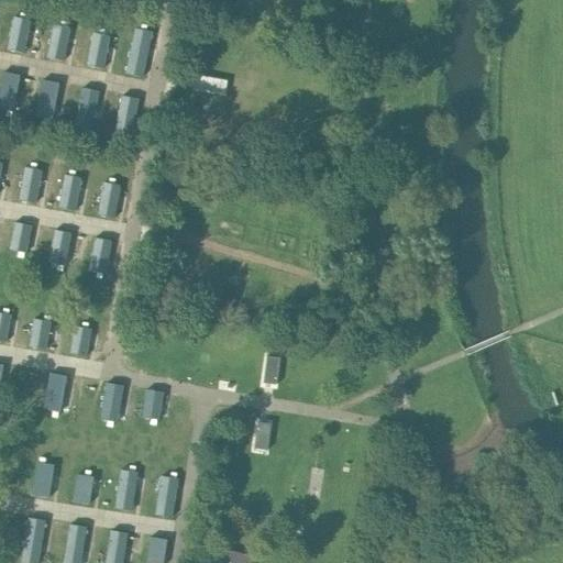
[(29,14),(11,11),(4,50),(22,53),(29,14)]
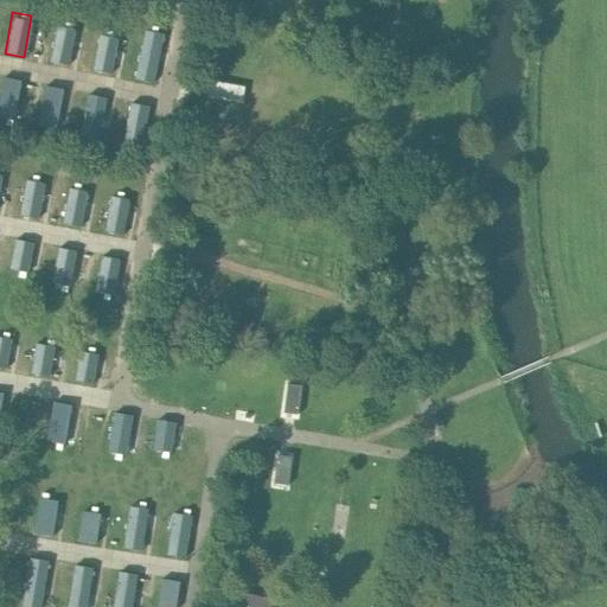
[(74,25),(55,21),(48,62),(66,65),(74,25)]
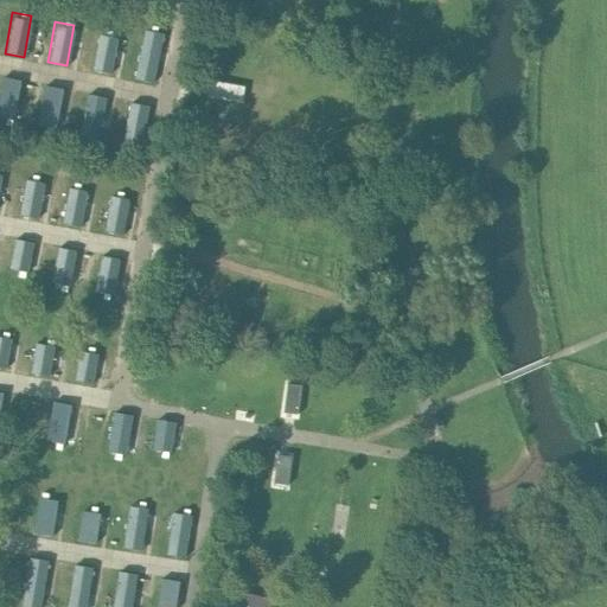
[(164,33),(145,30),(135,78),(154,82),(164,33)]
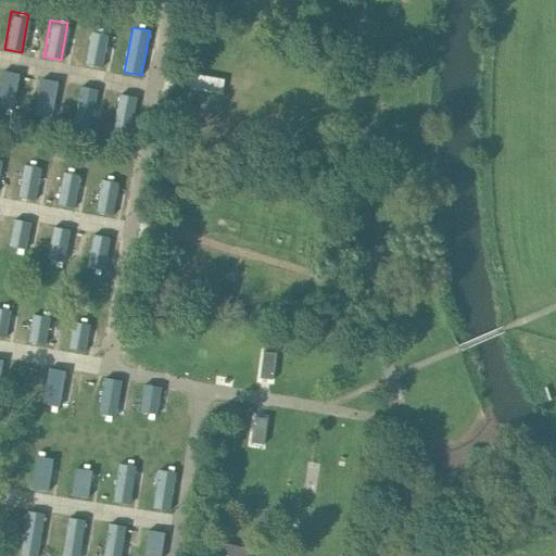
[(109,33),(90,30),(86,65),(103,67),(109,33)]
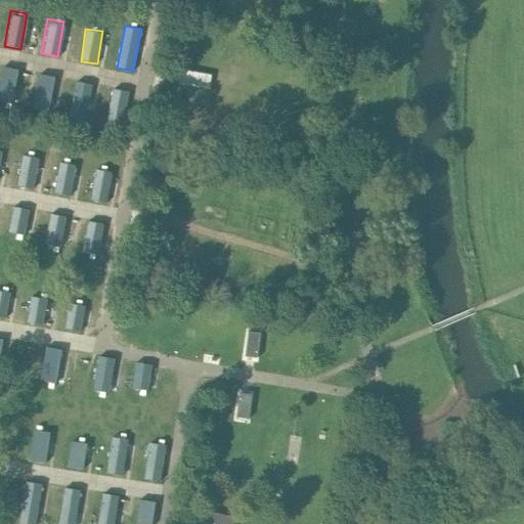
[(19,69),(3,66),(0,84),(0,99),(13,102),(19,69)]
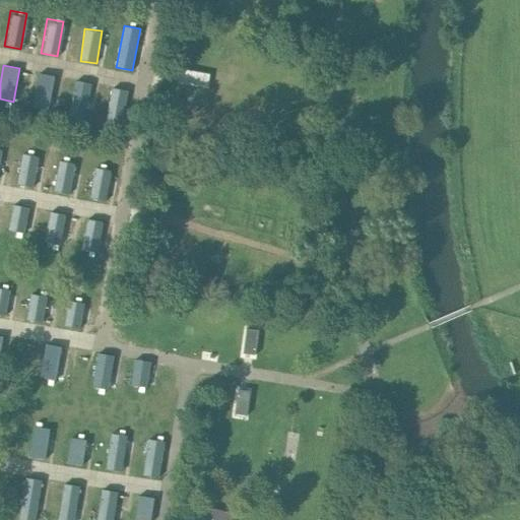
[(56,75),(40,72),(34,106),(50,109),(56,75)]
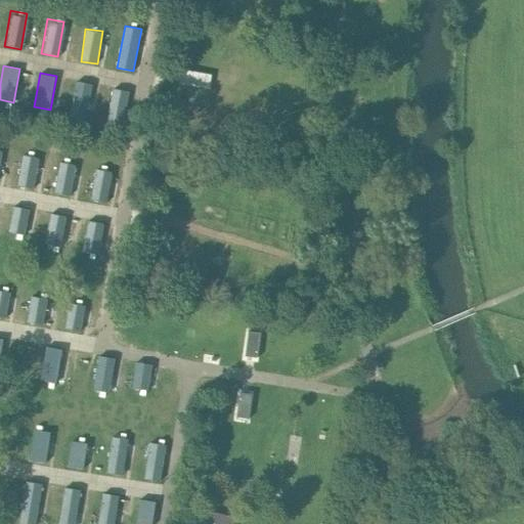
[(90,85),(74,82),(67,116),(83,119),(90,85)]
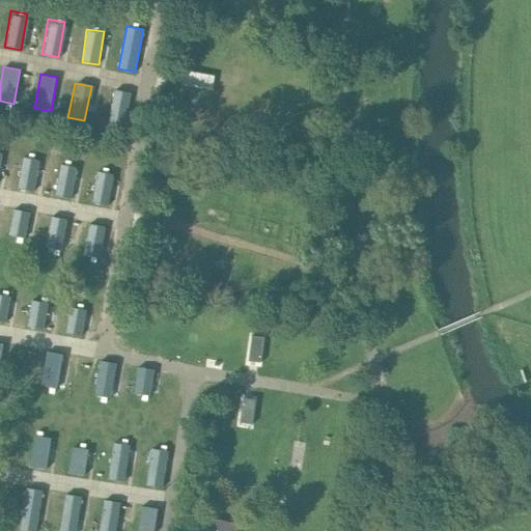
[(130,94),(113,91),(107,124),(123,128),(130,94)]
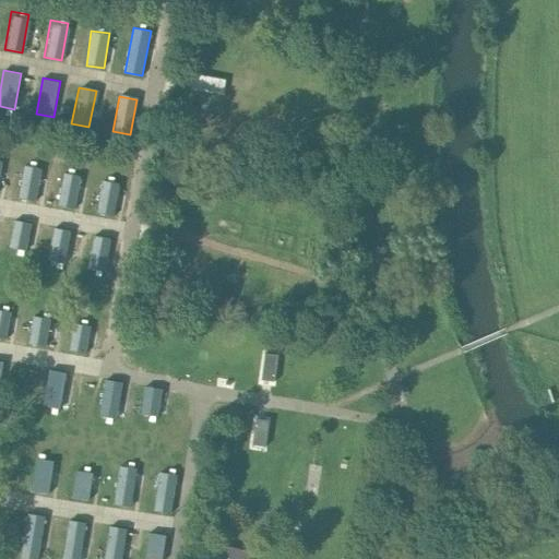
[(40,168),(23,165),(16,201),(34,204),(40,168)]
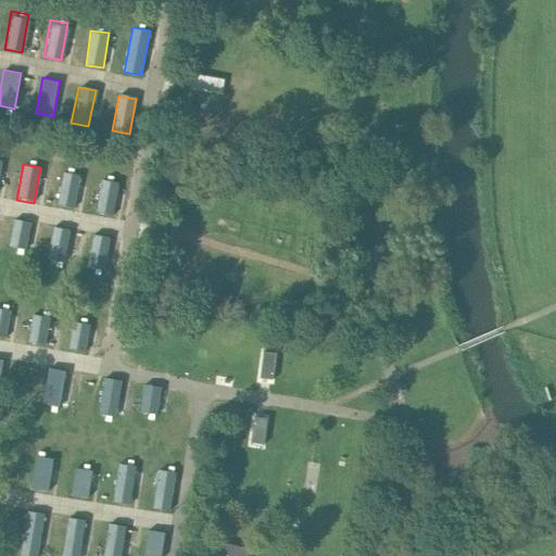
[(79,175),(62,172),(55,206),(73,210),(79,175)]
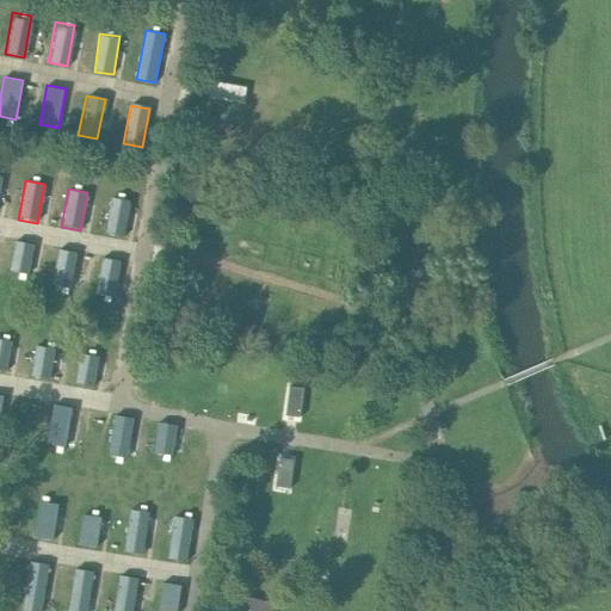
[(130,198),(111,195),(104,234),(123,238),(130,198)]
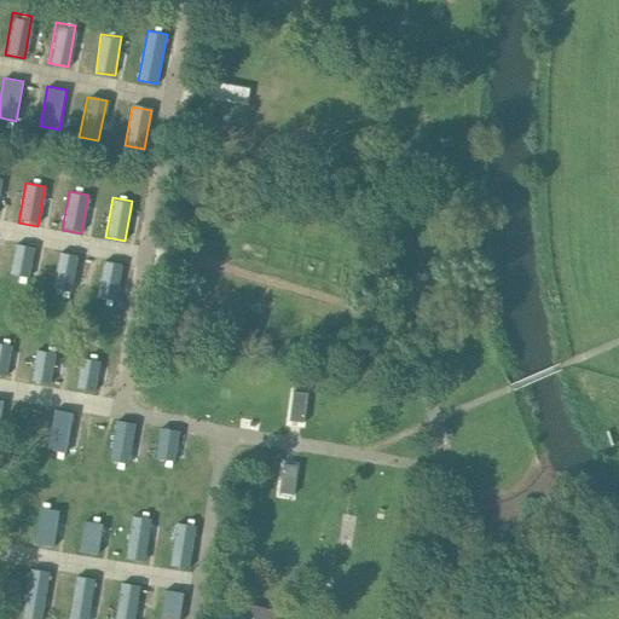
[(35,243),(16,239),(9,279),(28,283),(35,243)]
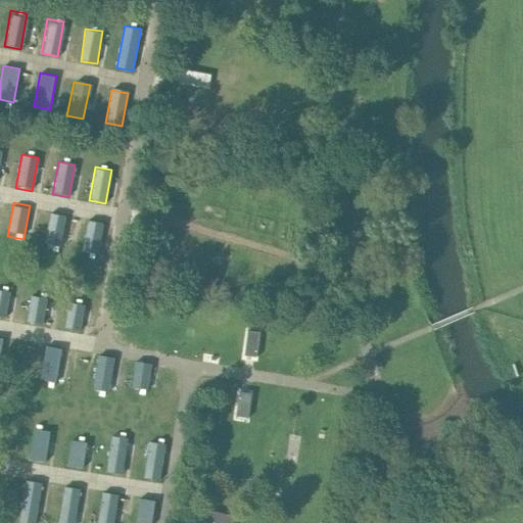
[(65,216),(49,212),(42,245),(58,248),(65,216)]
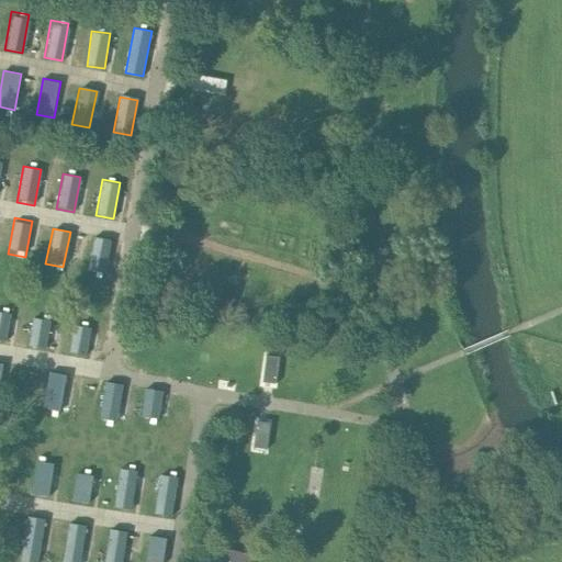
[(109,237),(92,234),(85,270),(102,273),(109,237)]
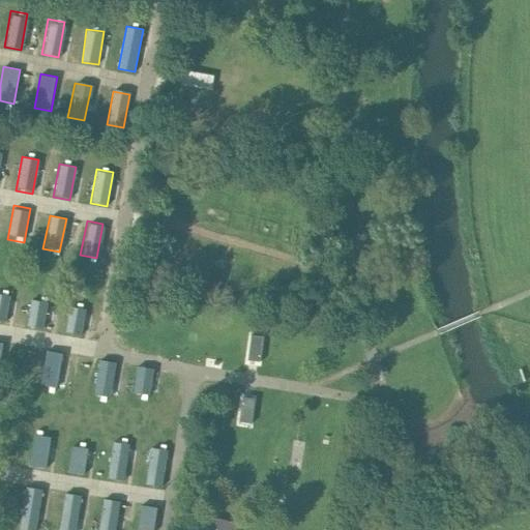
[(12,292),(0,290),(0,325),(6,327),(12,292)]
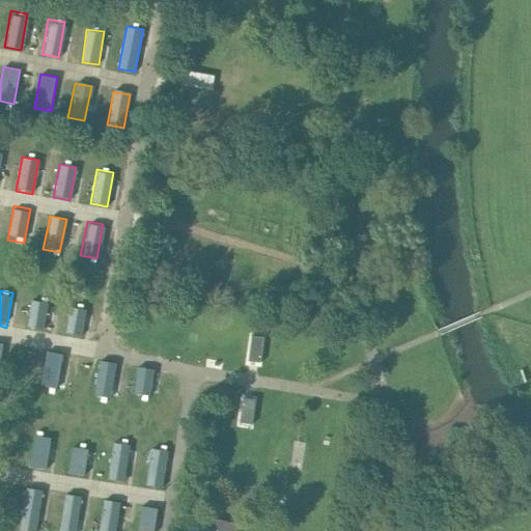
[(48,299),(31,296),(25,329),(42,332),(48,299)]
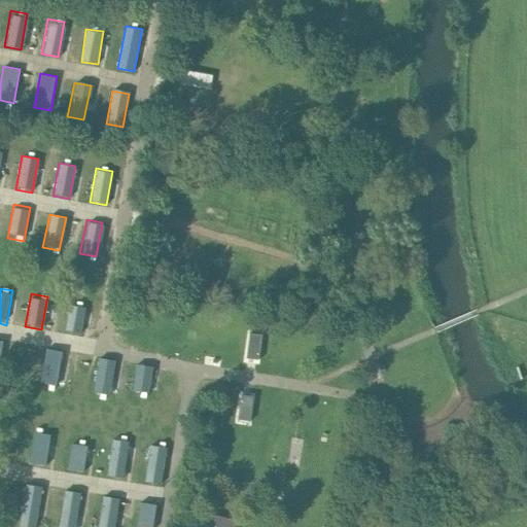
[(84,302),(68,299),(62,332),(77,336),(84,302)]
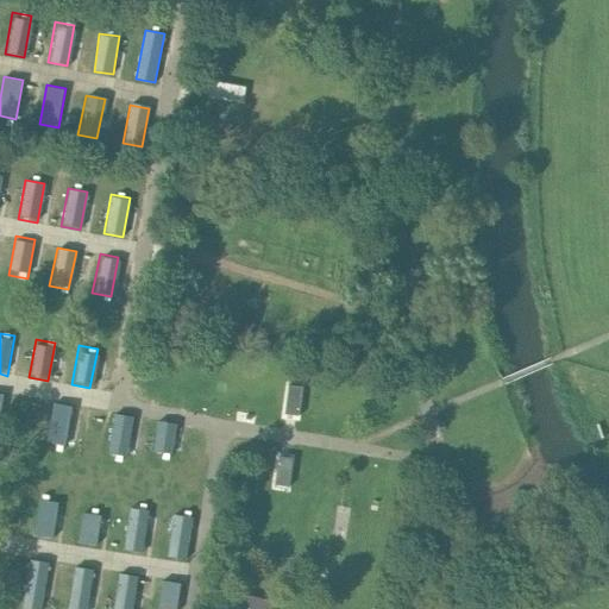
[(303,385),(288,383),(283,414),(299,416),(303,385)]
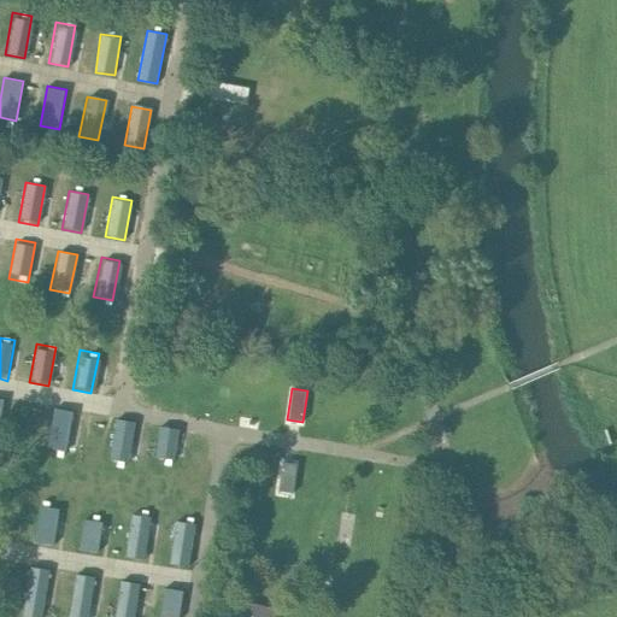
[(72,412),(53,409),(46,448),(64,452),(72,412)]
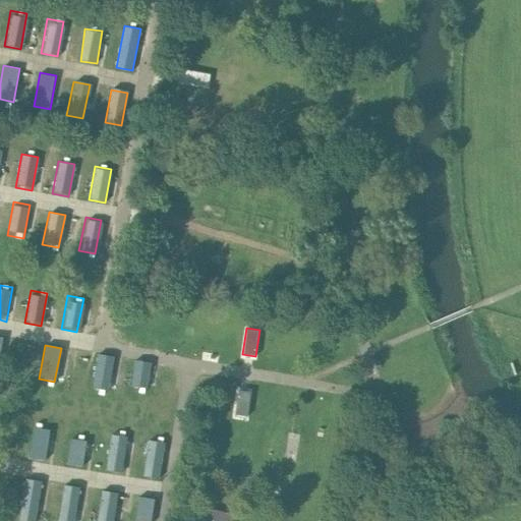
[(114,357),(98,354),(92,389),(108,392),(114,357)]
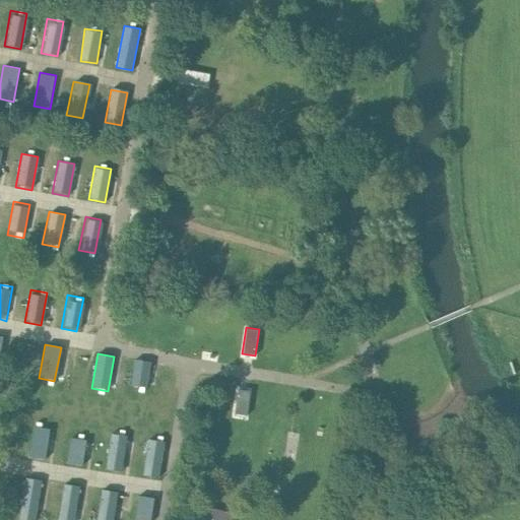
[(150,365),(134,361),(129,386),(145,390),(150,365)]
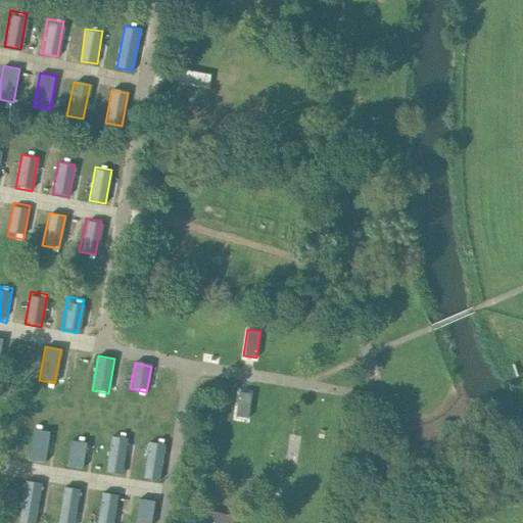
[(252,391),(239,390),(235,416),(248,418),(252,391)]
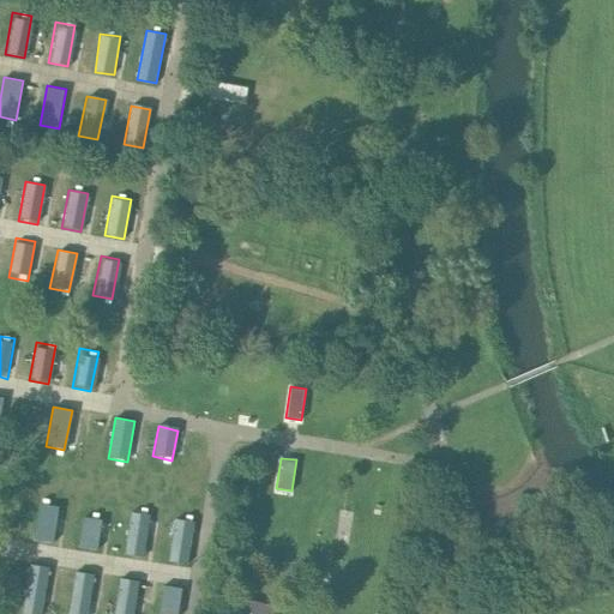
[(62,504),(43,500),(36,539),(55,542),(62,504)]
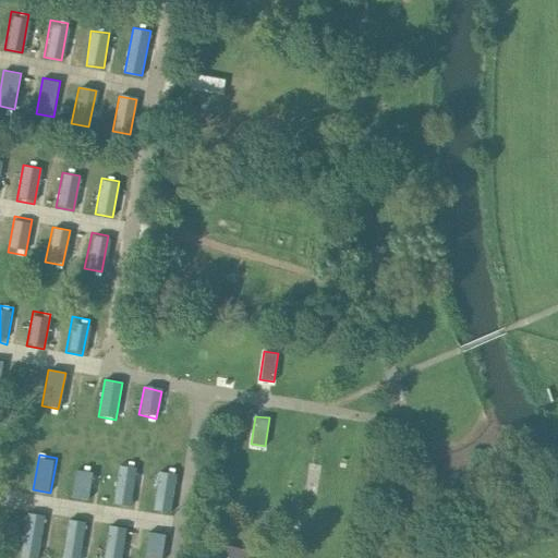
[(96,463),(79,460),(71,496),(88,499),(96,463)]
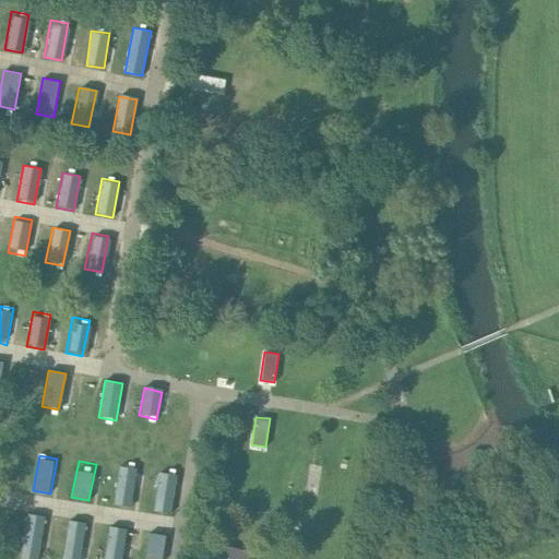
[(135,472),(118,468),(111,504),(129,508),(135,472)]
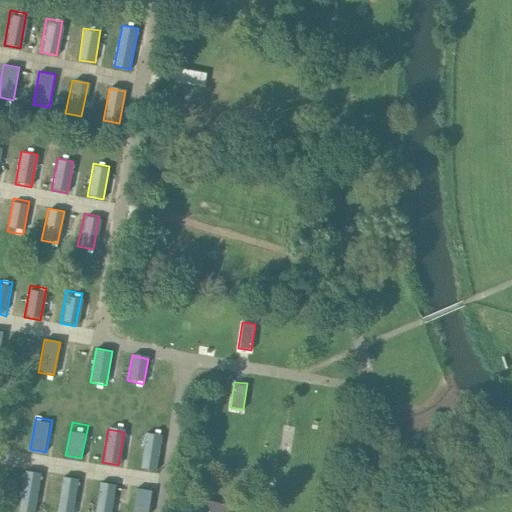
[(160,439),(144,436),(138,470),(154,472),(160,439)]
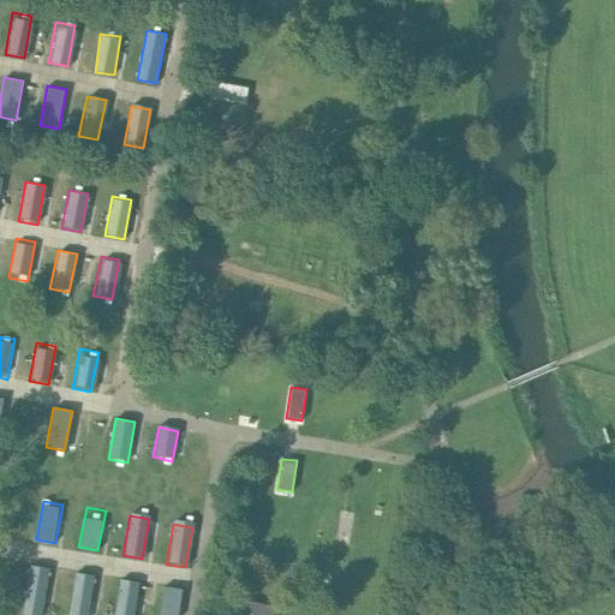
[(40,614),(47,579),(28,575),(21,614),(24,614),(40,614)]
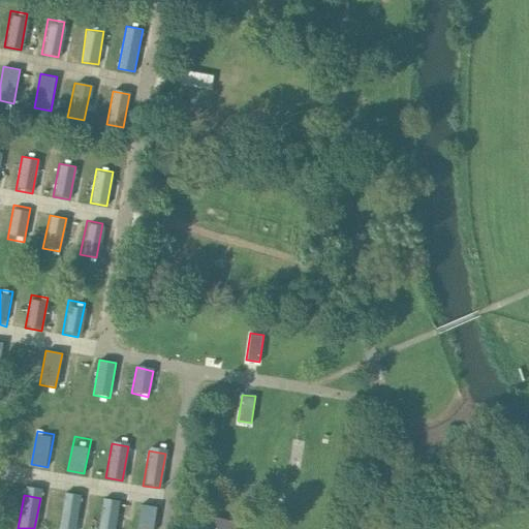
[(72,528),(79,504),(62,501),(56,528),(72,528)]
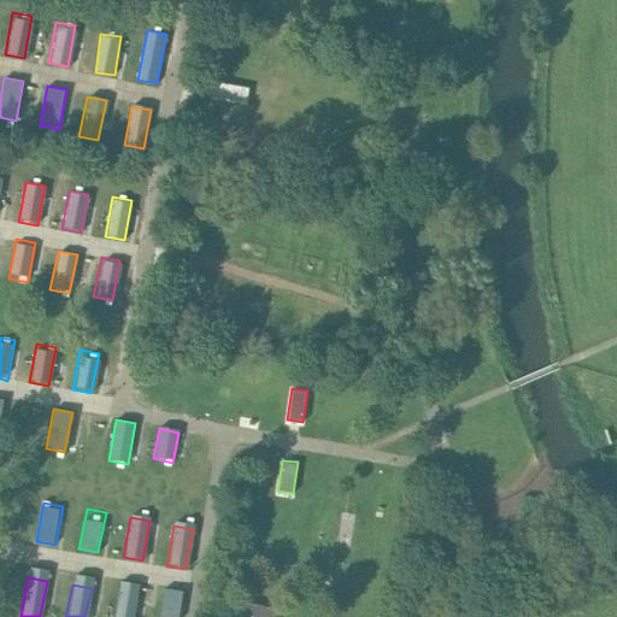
[(133,616),(137,589),(118,586),(112,616),(133,616)]
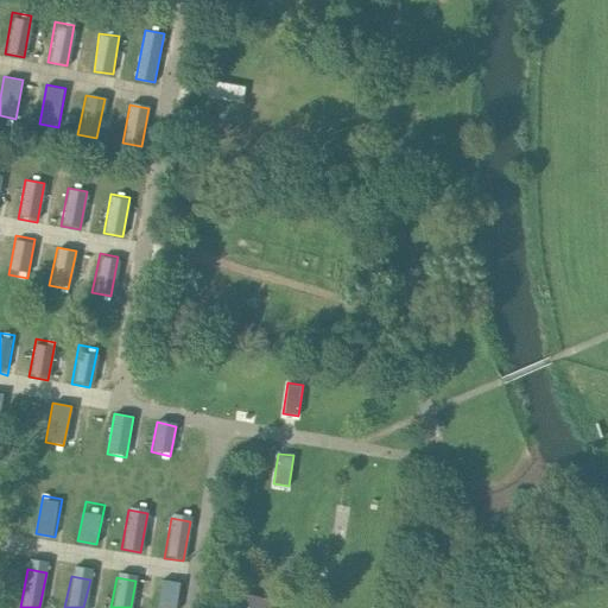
[(175,607),(179,584),(160,581),(156,607),(175,607)]
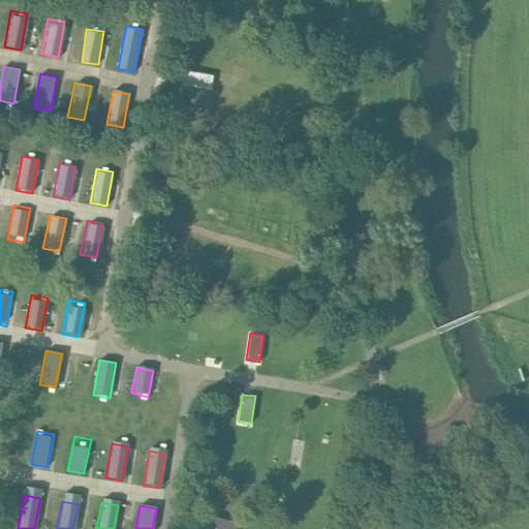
[(213,517),(209,528),(236,528),(237,524),(213,517)]
